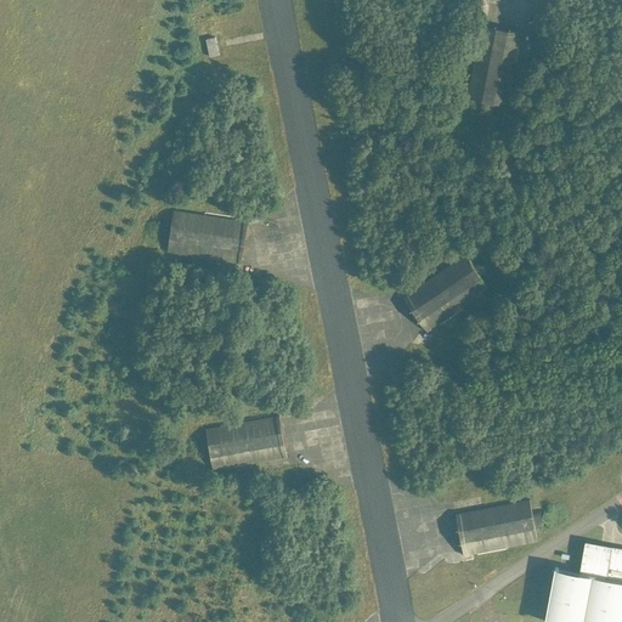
[(479,100),(476,107),(495,111),(497,103),(508,106),(524,32),(481,23),(467,97),(479,100)]
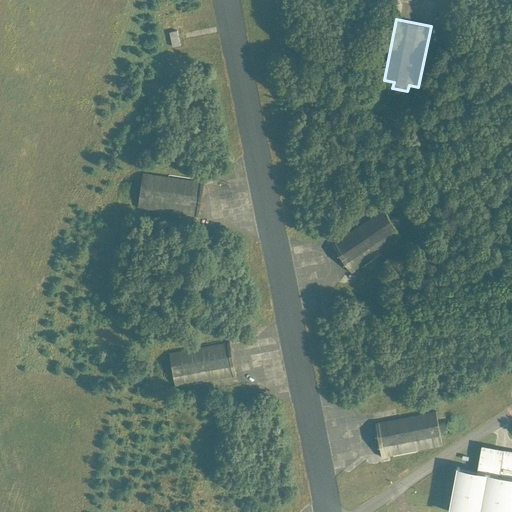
[(170,32),(173,46),(180,45),(177,30),(170,32)]
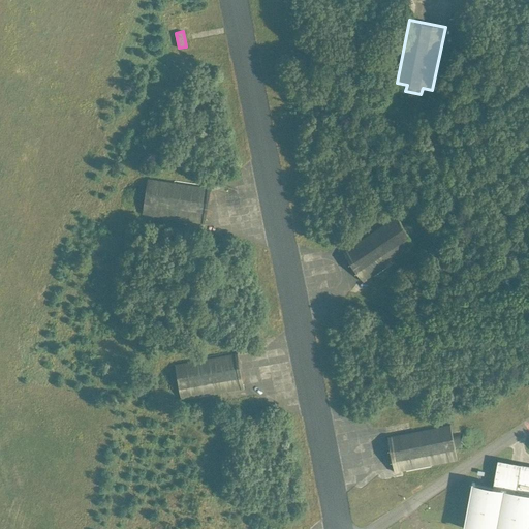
[(146,188),(139,187),(136,203),(144,204),(143,214),(206,223),(211,188),(148,178),(146,188)]
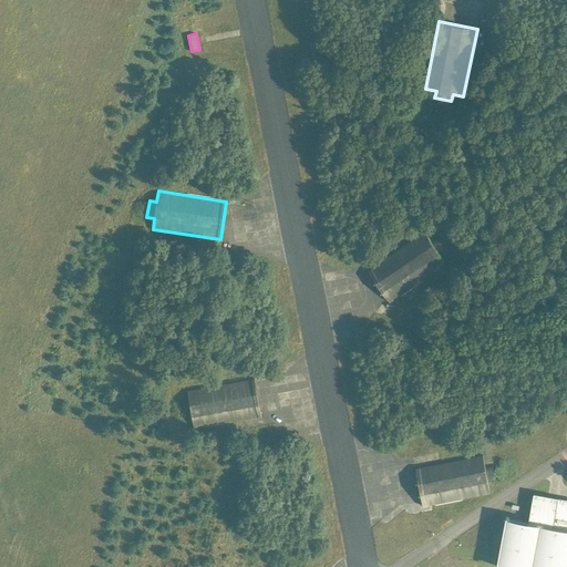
[(425,232),(368,269),(390,302),(446,264),(441,255),(446,250),(437,236),(431,240),(425,232)]
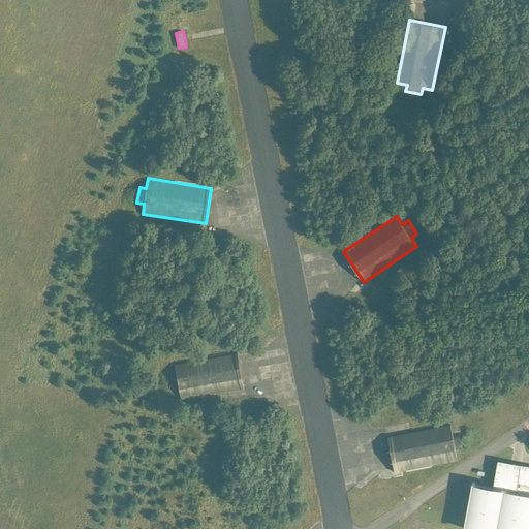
[(169,375),(173,391),(180,390),(182,400),(245,389),(238,352),(175,364),(177,374),(169,375)]
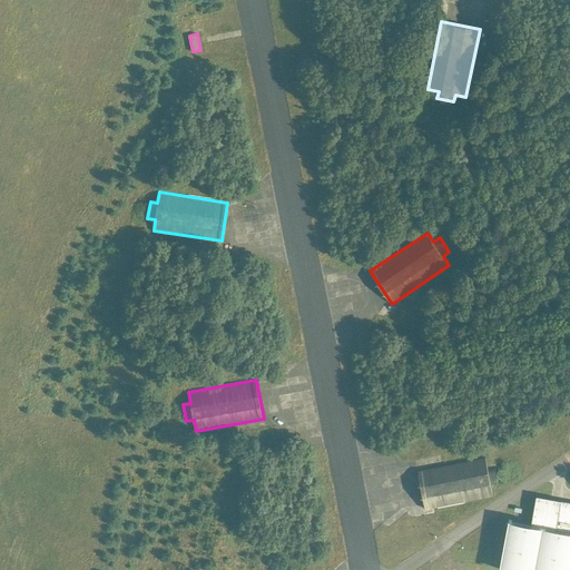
[(485,458),(418,470),(425,509),(493,495),(491,484),(499,483),(495,467),(488,469),(485,458)]
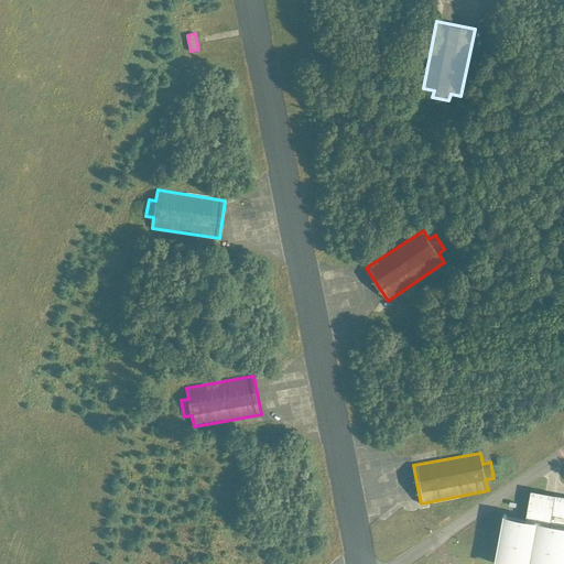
[(563,563),(563,496),(531,490),(524,521),(505,517),(496,563),(563,563)]
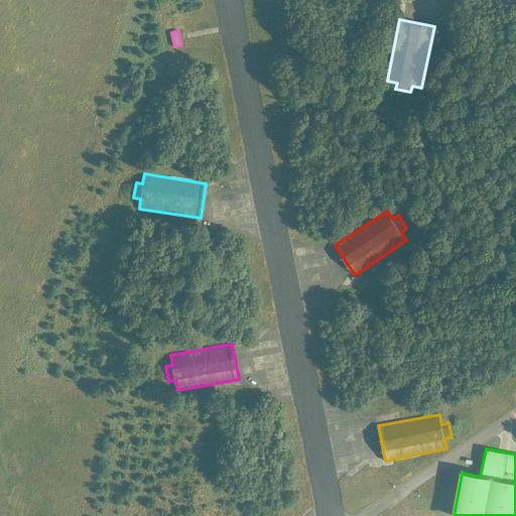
All buildings are outlined.
